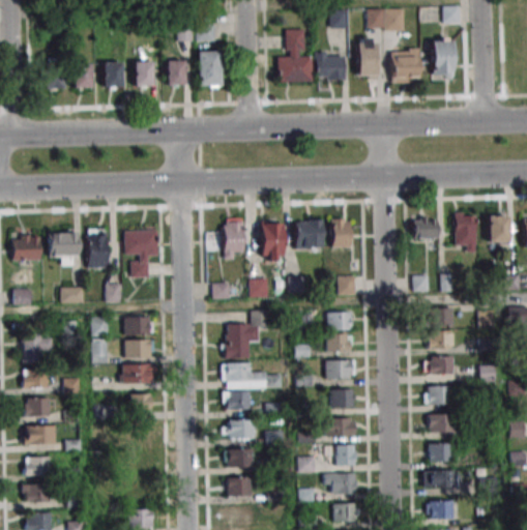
[(443,6),(443,24),(460,24),(460,6),(443,6)]
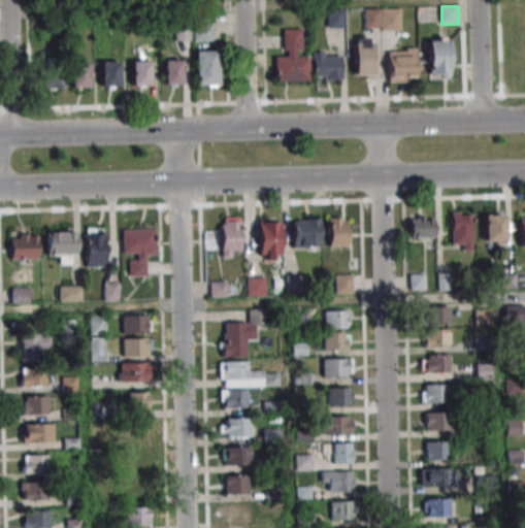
[(402,9),(365,9),(365,30),(402,30),(402,9)]
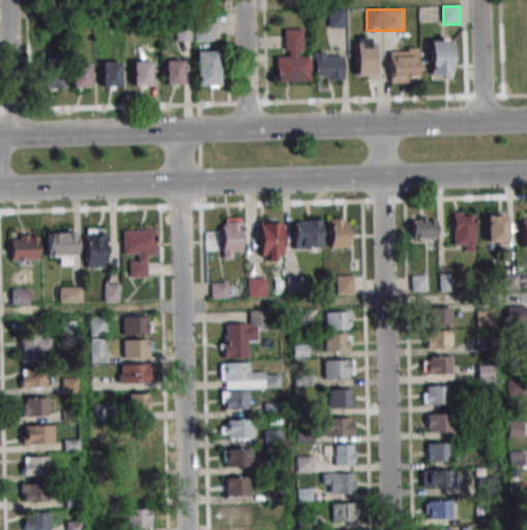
[(347,10),(330,10),(330,28),(347,28),(347,10)]
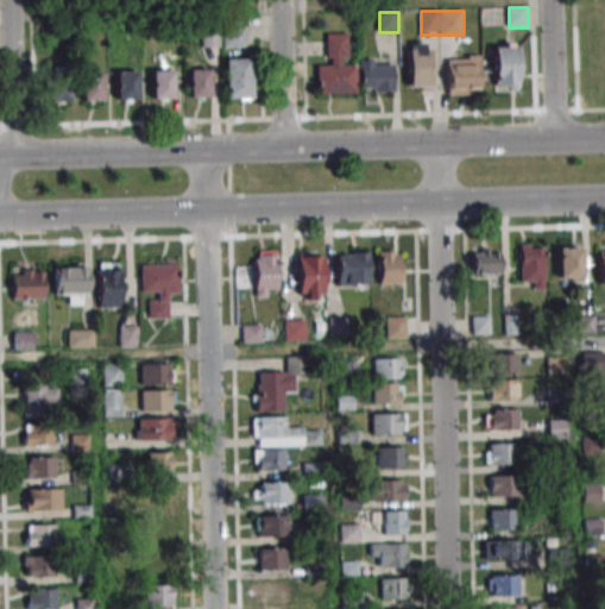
[(359,94),(359,64),(348,64),(348,33),(331,35),(331,66),(320,66),(320,94),(359,94)]
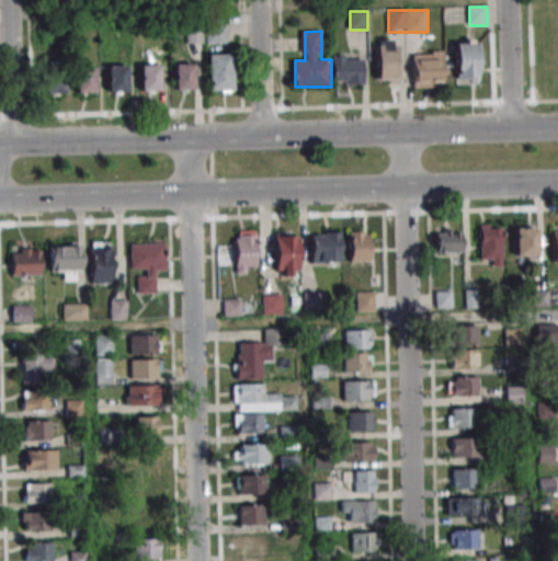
[(378,84),(399,84),(399,41),(378,41),(378,84)]
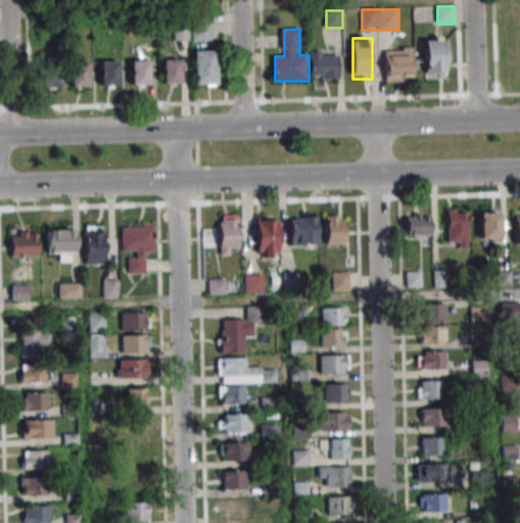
[(426,78),(447,78),(447,38),(426,38),(426,78)]
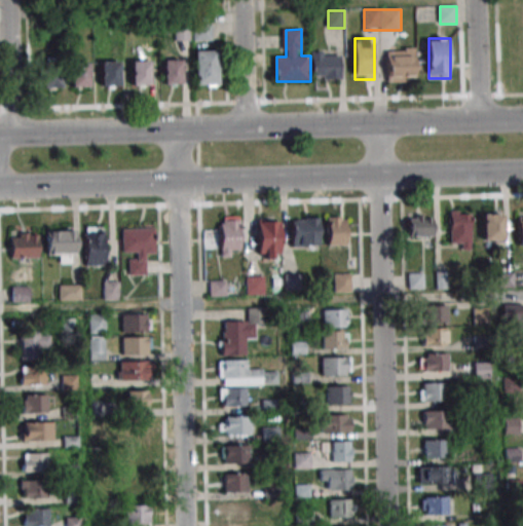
[(417,82),(417,48),(388,48),(388,82),(417,82)]
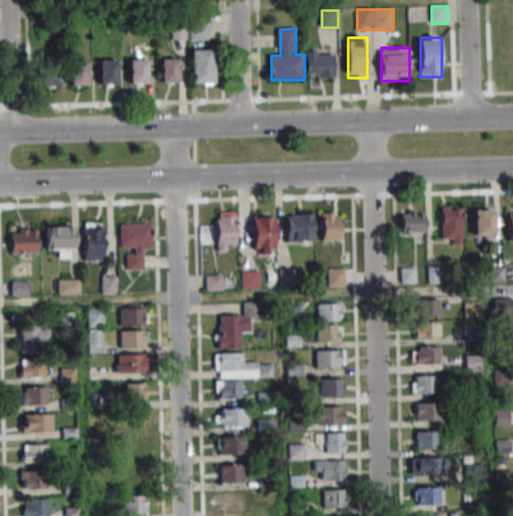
[(216,49),(193,49),(193,84),(216,84),(216,49)]
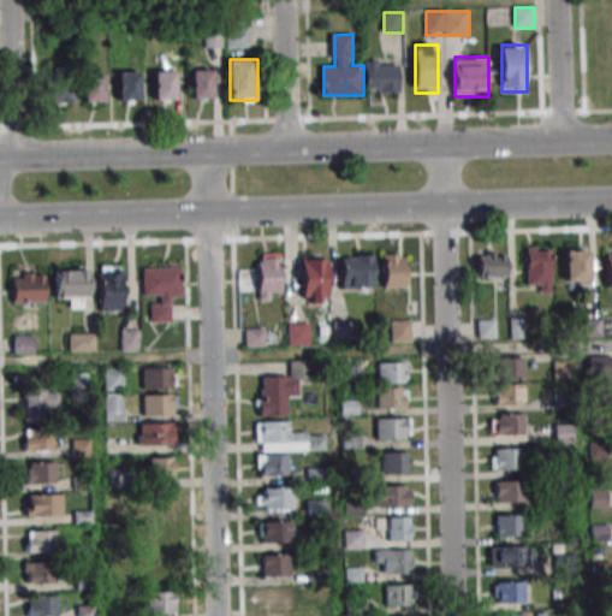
[(400,93),(400,63),(367,63),(367,93),(400,93)]
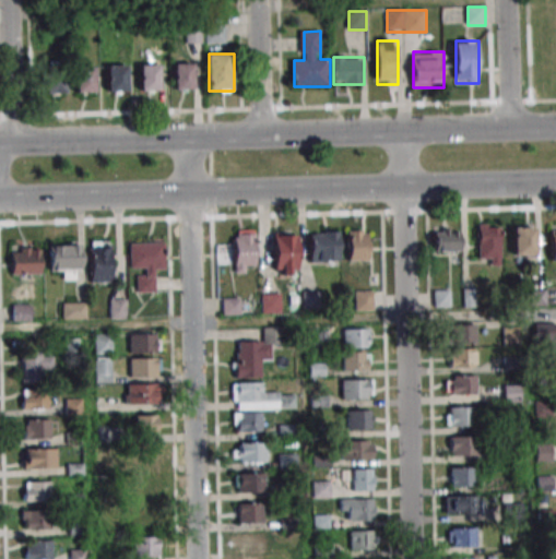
[(194,63),(176,63),(176,91),(194,91),(194,63)]
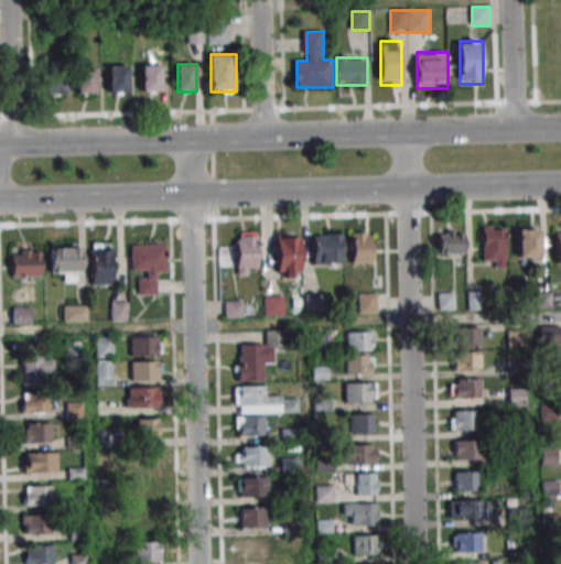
[(163,91),(163,65),(142,65),(142,91),(163,91)]
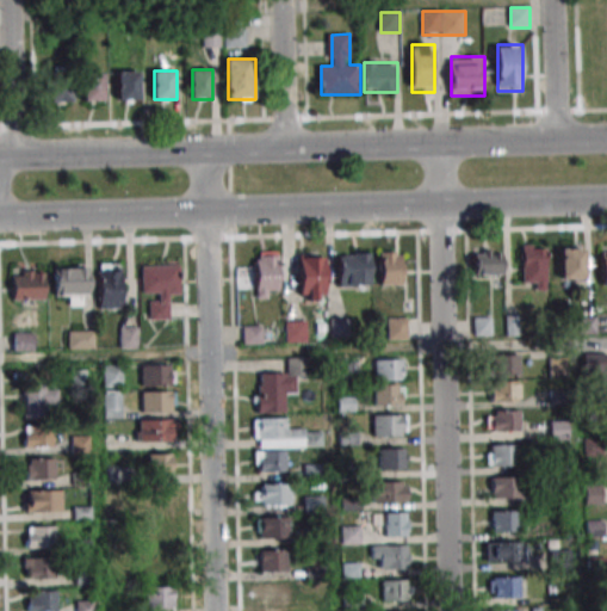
[(118,100),(141,100),(141,72),(118,72),(118,100)]
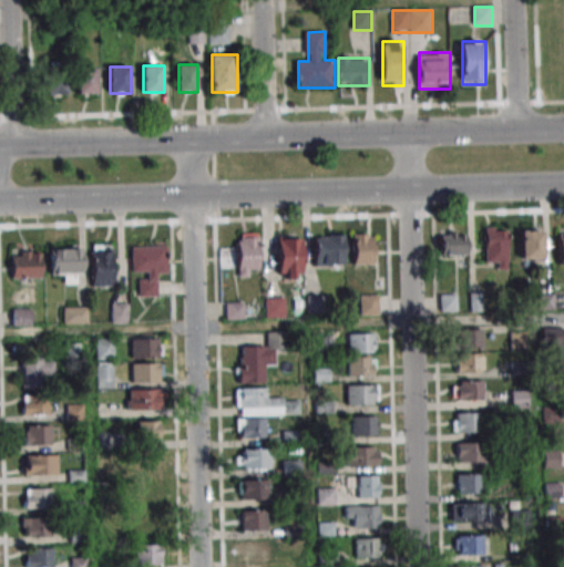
[(99,93),(99,68),(79,68),(79,93),(99,93)]
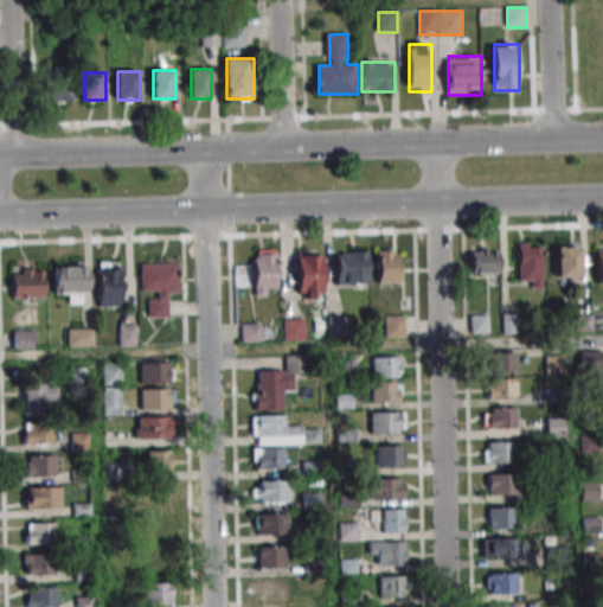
[(72,101),(72,80),(52,80),(52,101),(72,101)]
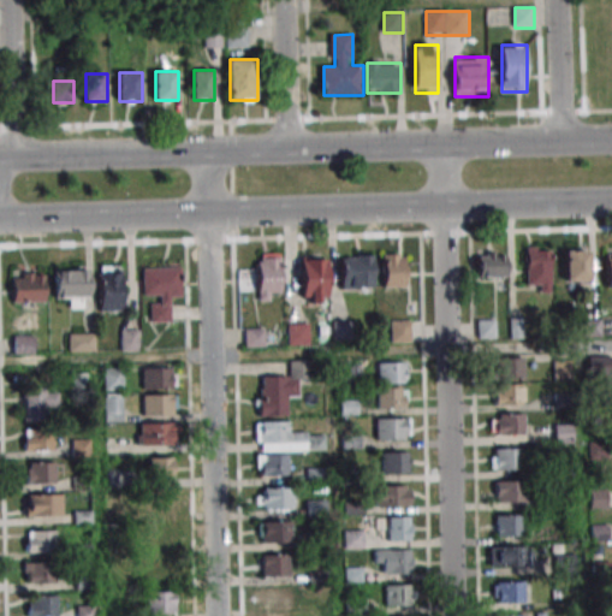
[(553,247),(528,247),(528,292),(553,292),(553,247)]
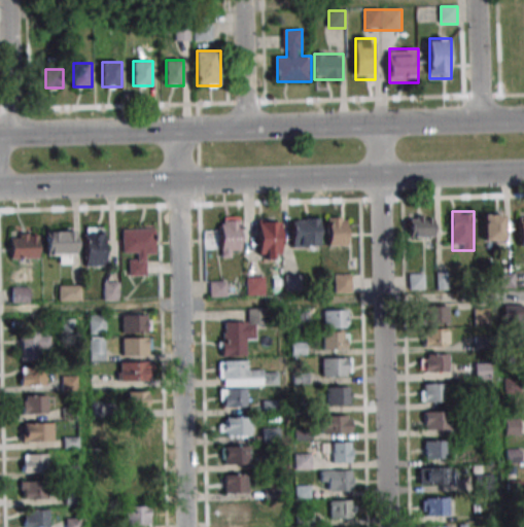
[(485,211),(485,241),(505,241),(505,211),(485,211)]
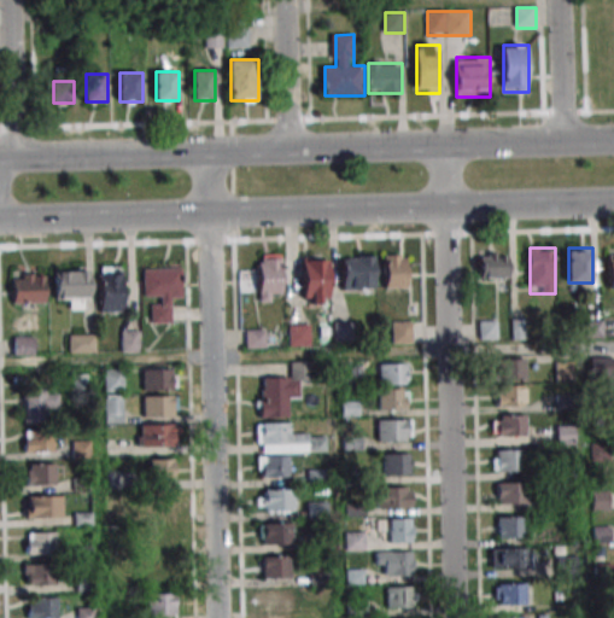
[(261,301),(285,301),(285,254),(261,254),(261,301)]
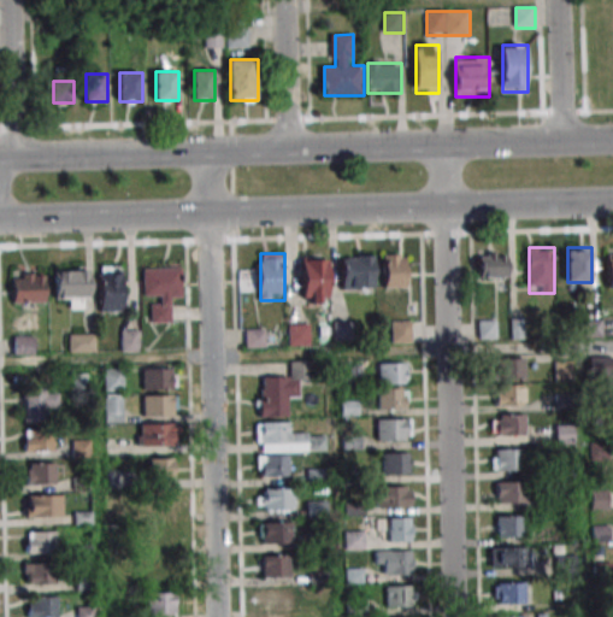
[(481,253),(481,277),(508,277),(508,253),(481,253)]
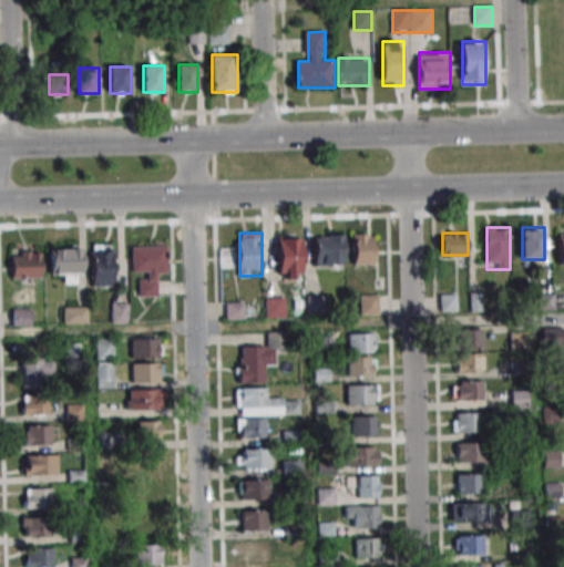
[(356,265),(376,265),(376,234),(356,234),(356,265)]
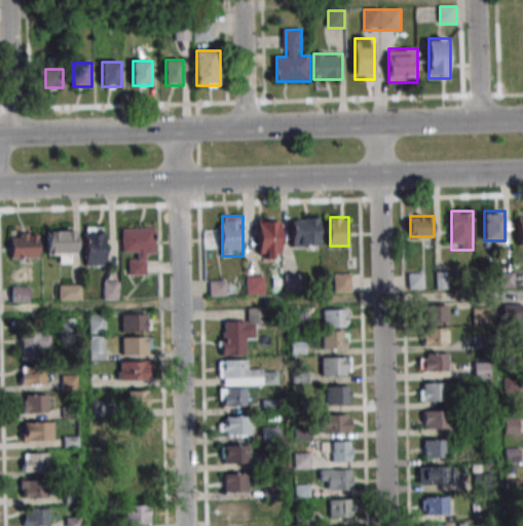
[(293,247),(321,247),(321,218),(293,218),(293,247)]
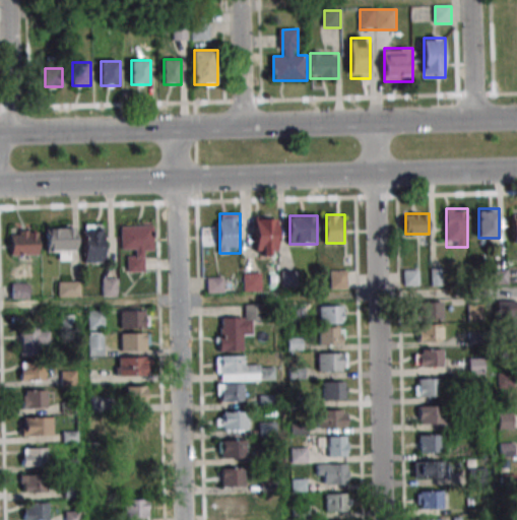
[(278,217),(256,218),(256,255),(278,255),(278,217)]
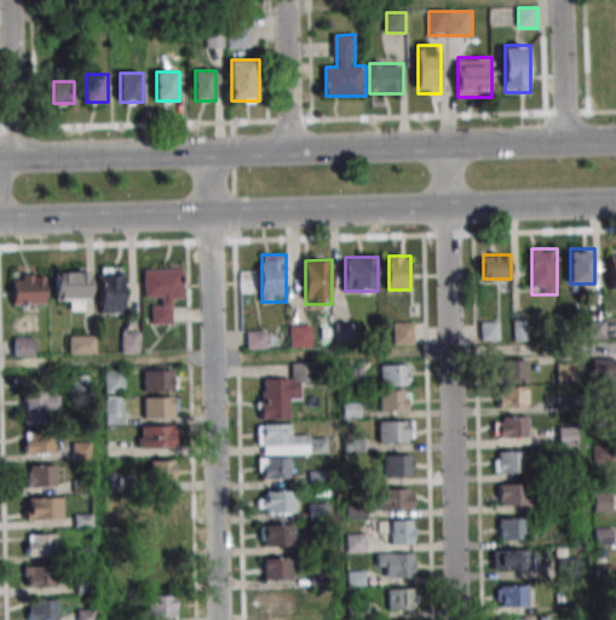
[(126,269),(102,269),(102,314),(126,314),(126,269)]
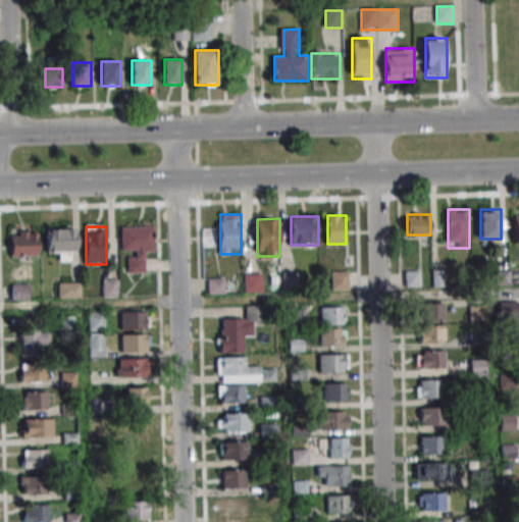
[(155,252),(155,226),(122,226),(122,252),(132,252),(132,273),(145,273),(145,252),(155,252)]
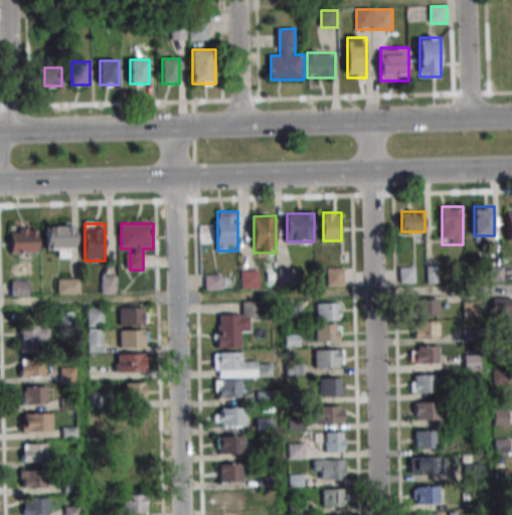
[(76,225),(46,225),(46,249),(76,249),(76,225)]
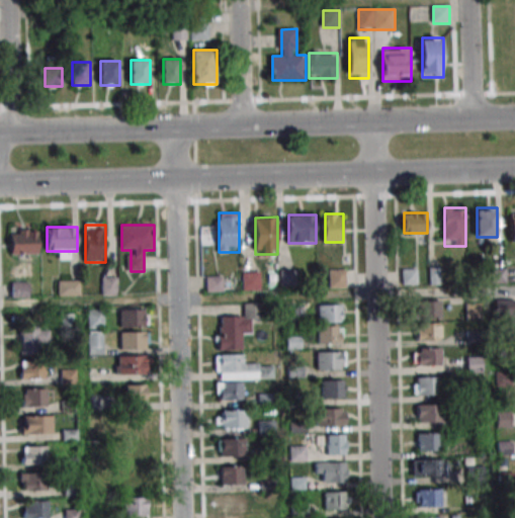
[(40,230),(12,230),(12,255),(40,255),(40,230)]
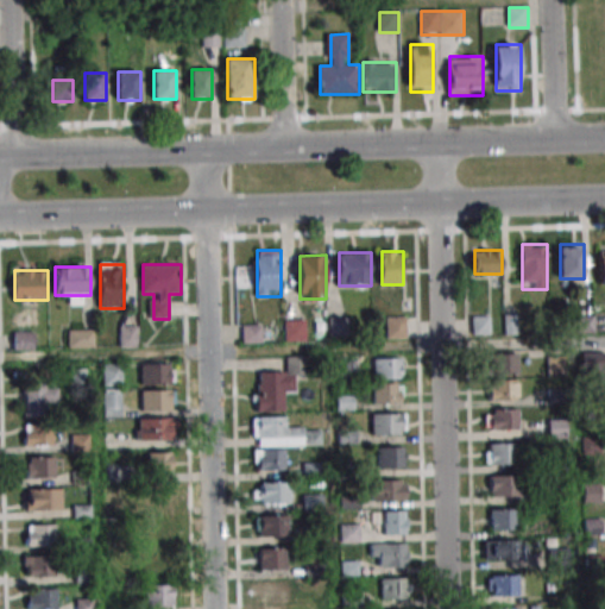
[(476,334),(492,334),(492,316),(476,316),(476,334)]
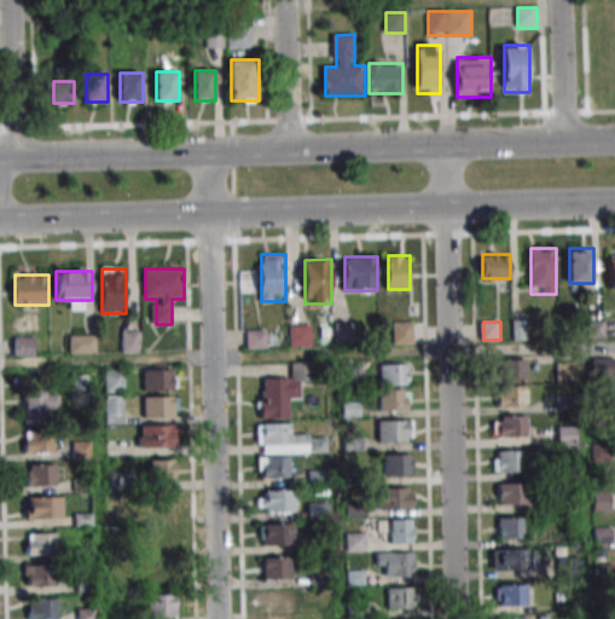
[(354,323),(337,323),(337,341),(354,341),(354,323)]
